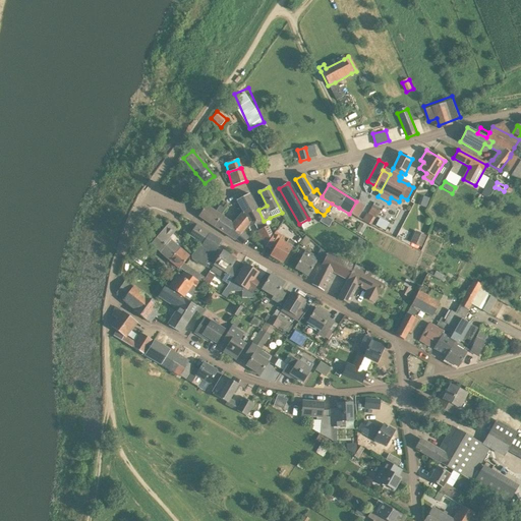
[(236,200),(242,212),(244,216),(257,210),(248,194),(236,200)]
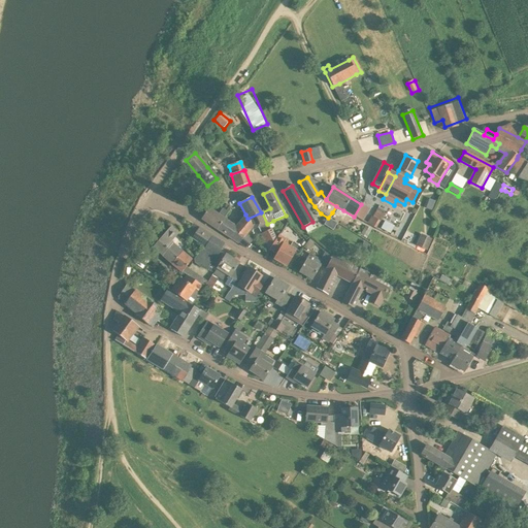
[(361,204),(354,217),(362,222),(369,209),(361,204)]
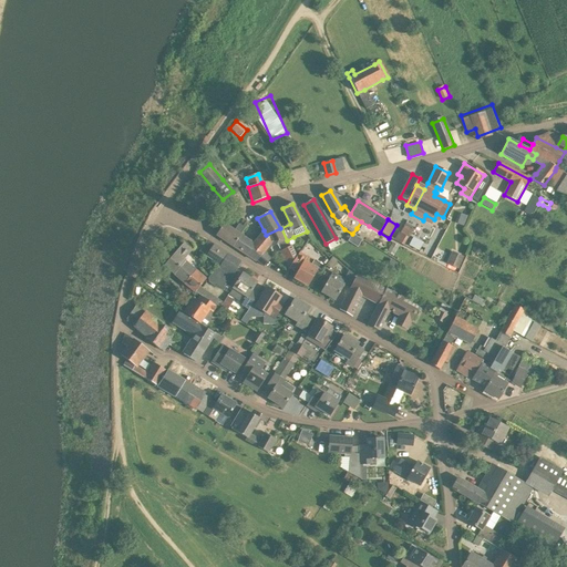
[(216,235),(233,246),(239,235),(246,225),(245,224),(243,227),(238,225),(234,232),(224,224),(216,235)]
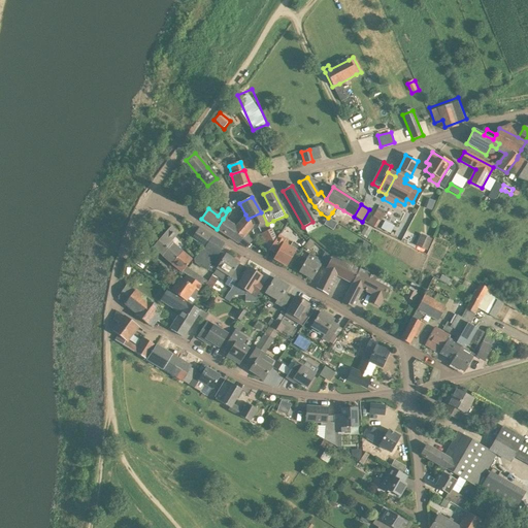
[(277,238),(271,230),(270,231),(268,227),(267,224),(262,212),(261,212),(248,219),(253,227),(254,229),(258,227),(261,232),(262,231),(264,235),(260,238),(268,250),(277,238)]
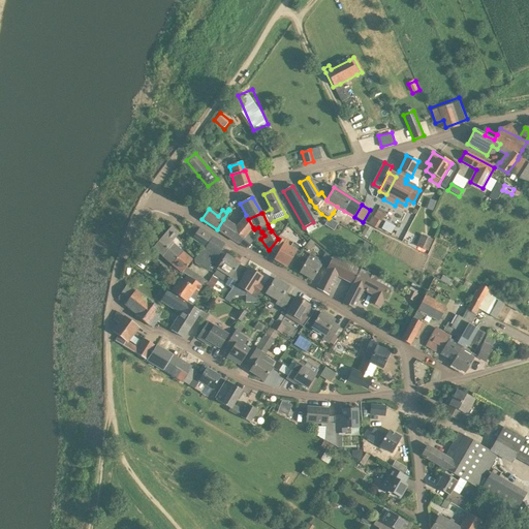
[(236,227),(223,219),(217,229),(239,244),(245,237),(253,227),(248,219),(246,215),(236,227)]
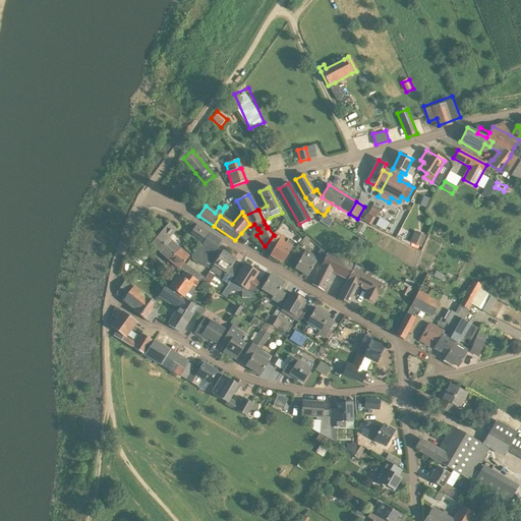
[(366,214),(362,221),(370,226),(374,218),(366,214)]
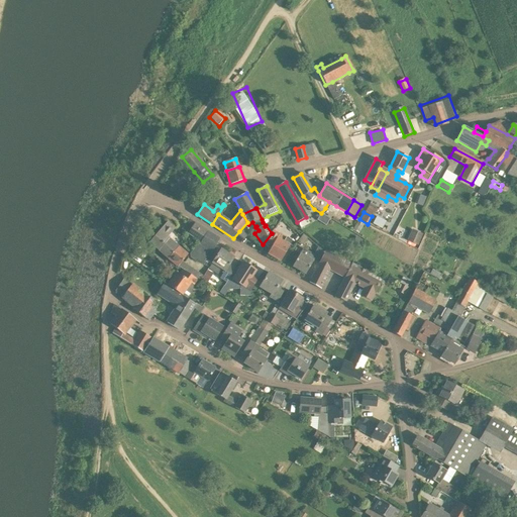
[(195,224),(189,220),(183,229),(189,234),(195,224)]
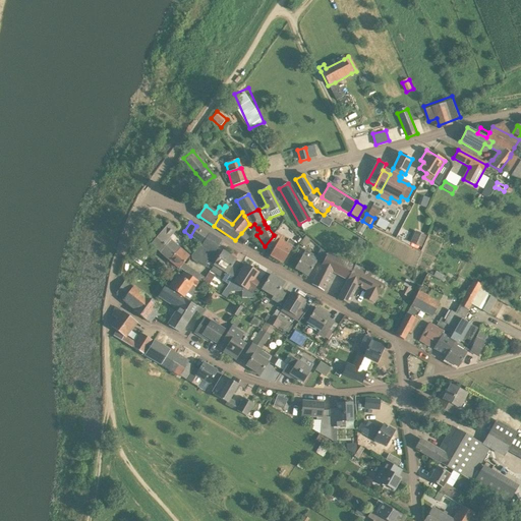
[(169,224),(151,245),(160,253),(170,241),(168,240),(176,230),(169,224)]
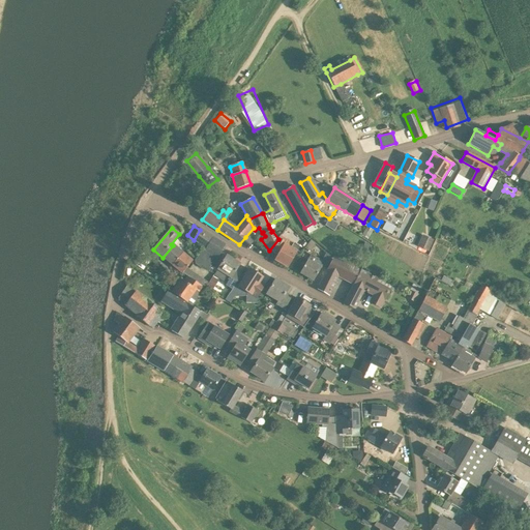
[(205,247),(212,237),(200,230),(194,240),(205,247)]
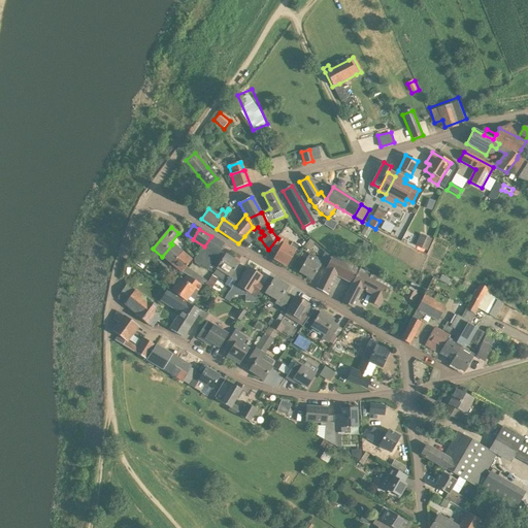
[(416,246),(425,251),(430,239),(421,235),(416,246)]
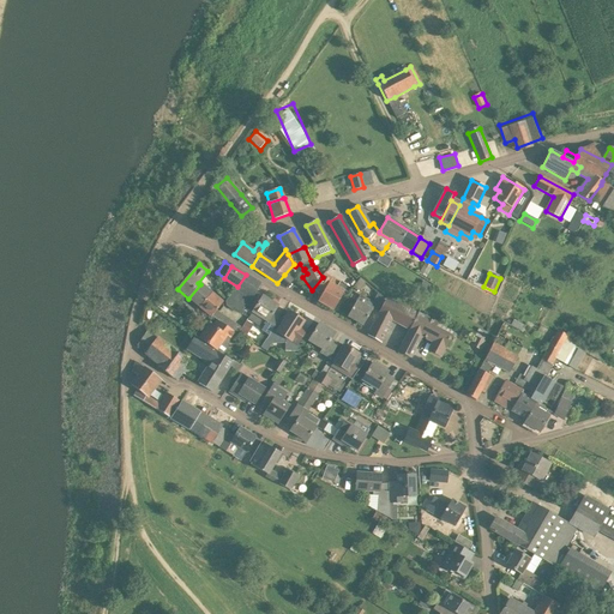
[(241,315),(260,284),(246,275),(238,287),(238,288),(236,292),(235,290),(235,292),(234,290),(226,302),(226,306),(233,312),(241,315)]
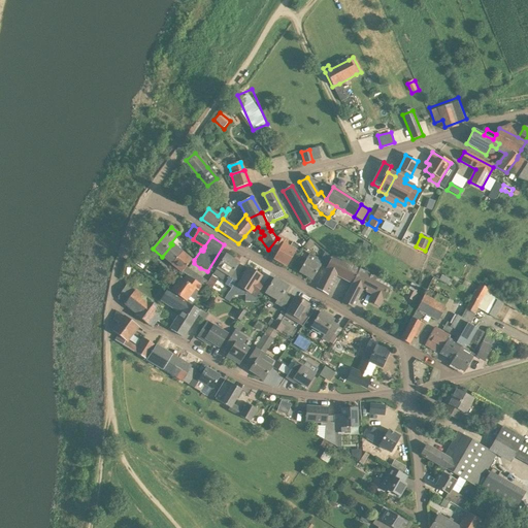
[(238,243),(245,249),(252,241),(244,236),(238,243)]
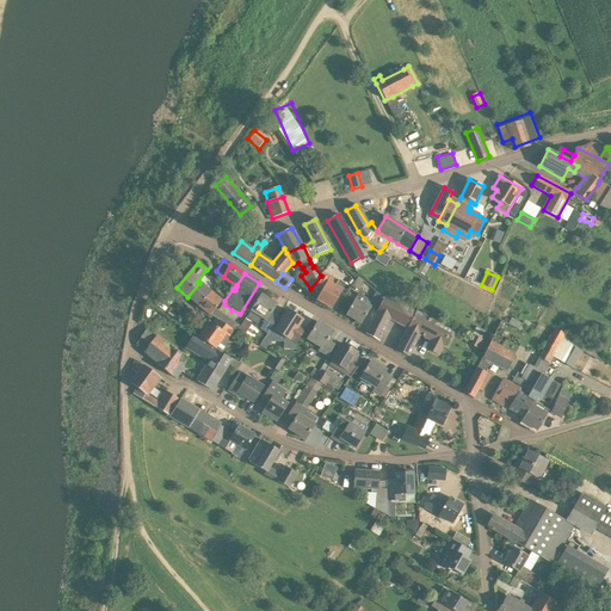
[(321,276),(310,289),(319,295),(315,301),(331,309),(341,291),(334,287),(338,282),(322,273),(321,276)]
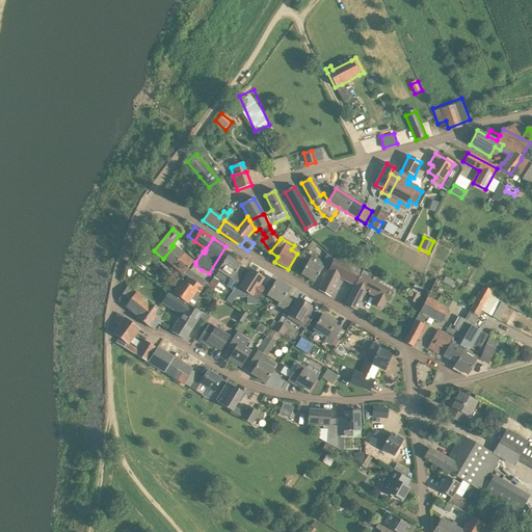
[(306,249),(311,254),(317,245),(312,241),(306,249)]
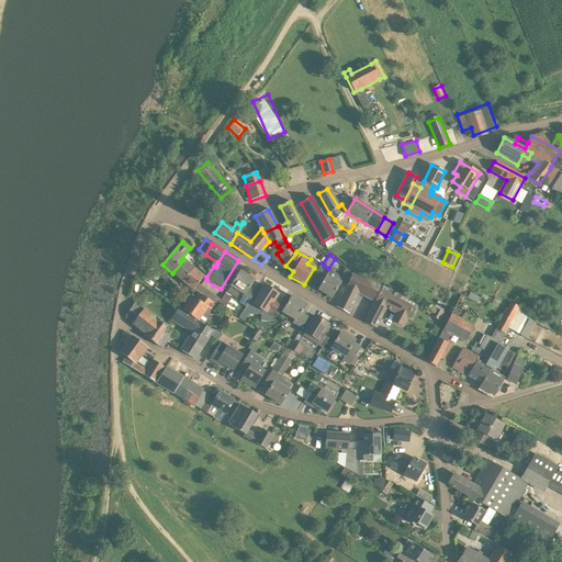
[(172,273),(182,281),(193,269),(183,260),(172,273)]
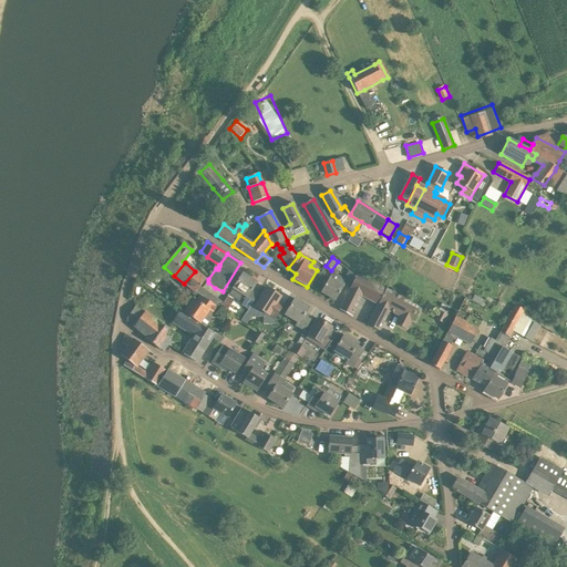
[(205,280),(195,271),(184,284),(194,292),(195,292),(200,287),(205,280)]
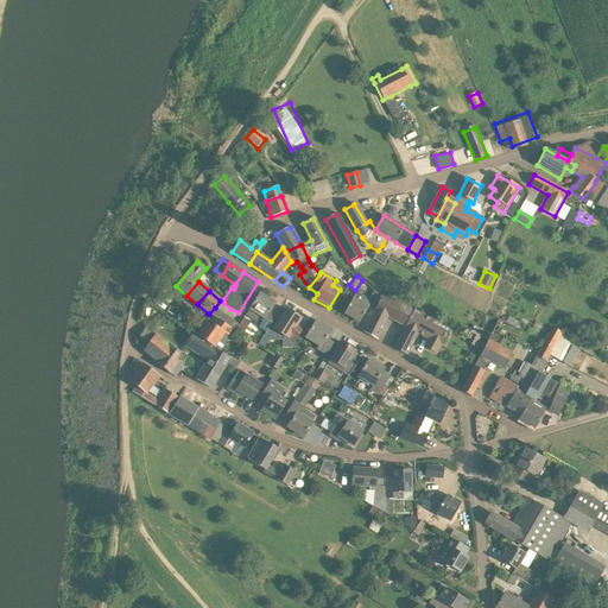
[(369,305),(375,309),(381,297),(374,291),(369,301),(356,292),(343,314),(359,323),(369,305)]
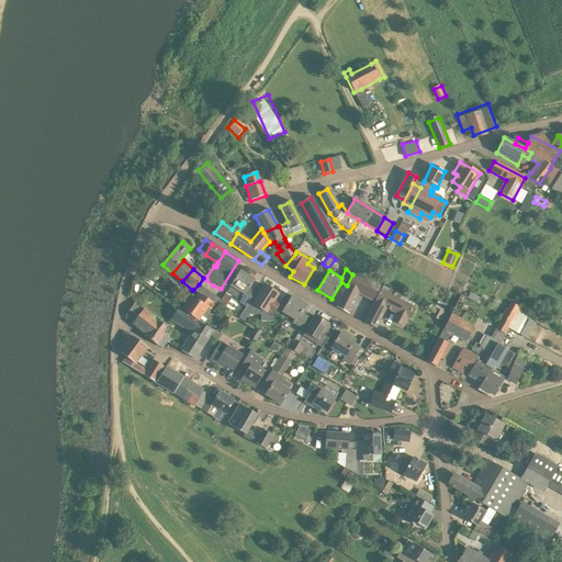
[(239,271),(231,287),(244,295),(238,302),(246,306),(255,292),(249,288),(254,281),(253,280),(254,278),(254,276),(249,273),(247,274),(246,276),(239,271)]
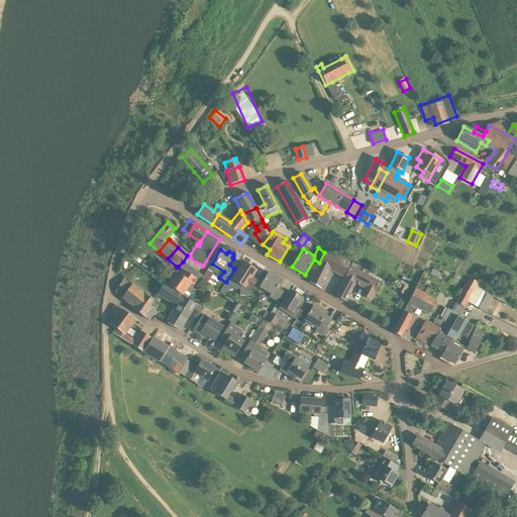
[(324,251),(324,252),(319,263),(309,283),(320,289),(325,279),(329,271),(344,278),(351,265),(324,251)]
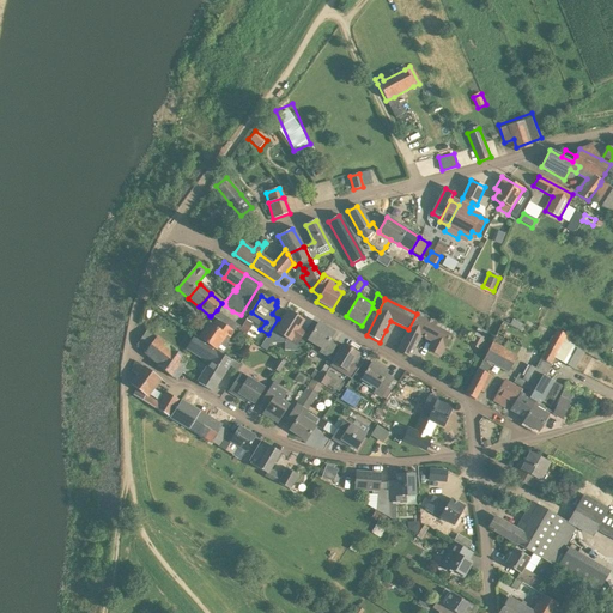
[(211,316),(217,320),(232,331),(235,333),(237,334),(242,327),(217,310),(211,316)]
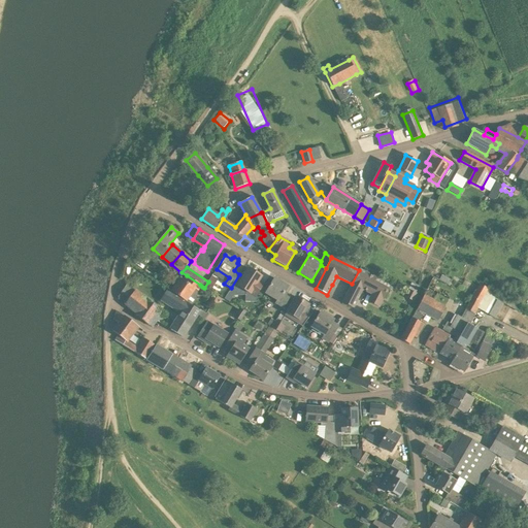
[(244,302),(256,303),(256,295),(263,285),(258,281),(261,276),(249,268),(237,287),(244,291),(244,302)]
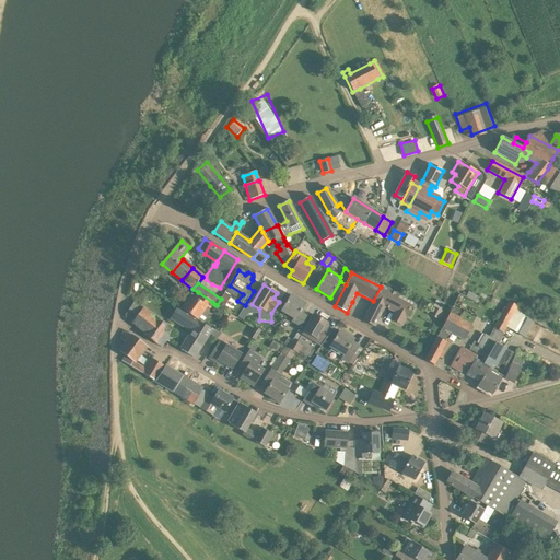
[(396,301),(398,295),(381,287),(373,301),(373,302),(363,321),(374,326),(384,307),(394,313),(391,321),(401,326),(410,308),(396,301)]
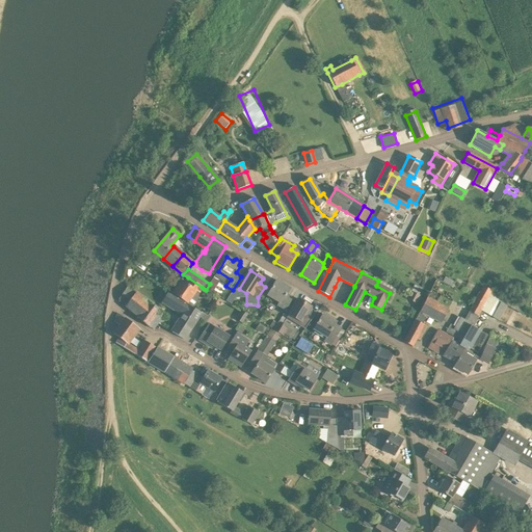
[(213,273),(210,284),(216,286),(219,275),(213,273)]
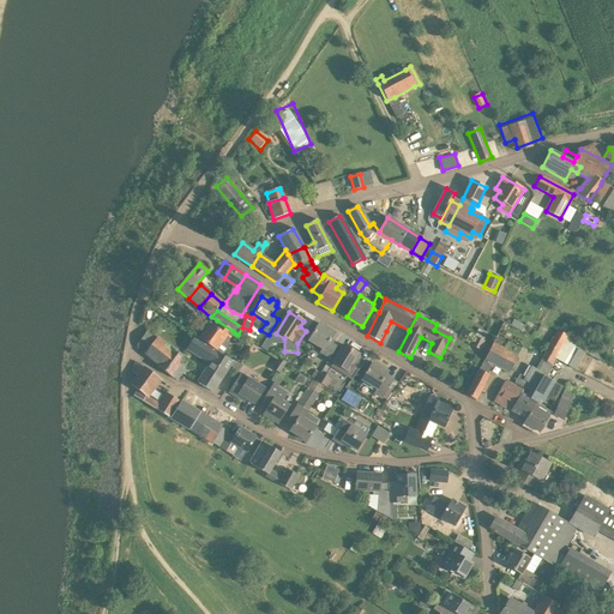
[(198,339),(200,341),(216,351),(226,357),(227,355),(230,339),(235,333),(233,331),(217,320),(212,326),(210,325),(198,339)]
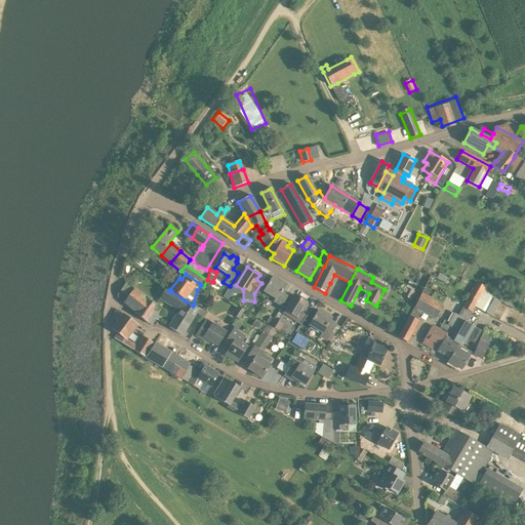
[(272,277),(264,292),(275,298),(273,303),(281,308),(288,294),(282,291),(286,285),(272,277)]
